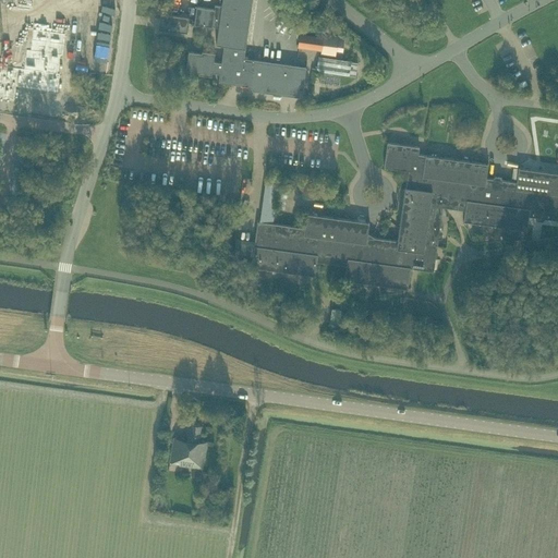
[(252,0),(221,0),(221,4),(215,4),(214,8),(196,5),(194,23),(219,26),(216,45),(223,45),(221,62),(214,61),(215,52),(202,51),(202,52),(189,51),(186,71),(198,72),(198,74),(211,76),(213,72),(220,73),(219,82),(250,86),(250,89),(302,97),(306,67),(241,57),(242,48),(245,48),(252,0)]
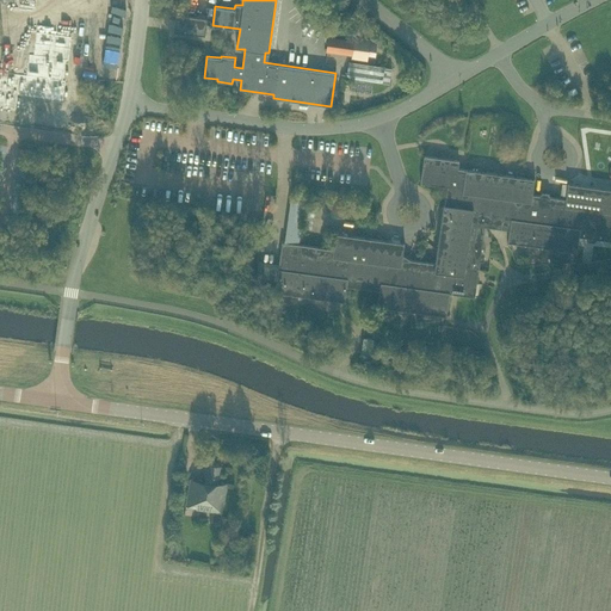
[(208,18),(180,14),(176,14),(173,30),(205,35),(208,18)]
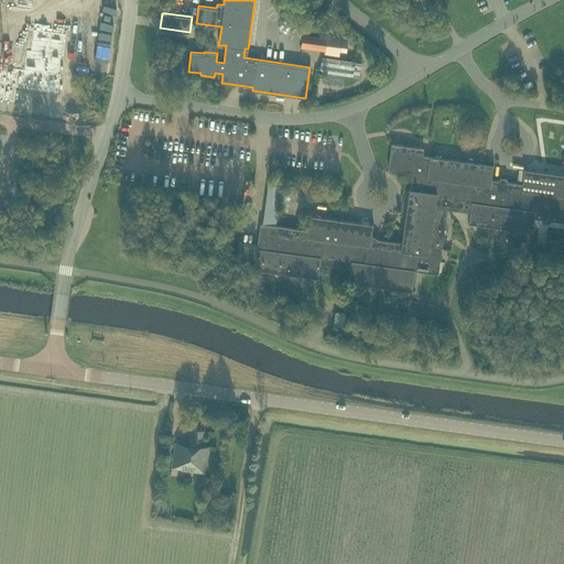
[(0,98),(14,101),(17,87),(58,93),(61,74),(60,74),(62,56),(63,56),(66,33),(34,29),(31,50),(28,50),(24,69),(0,65),(0,98)]
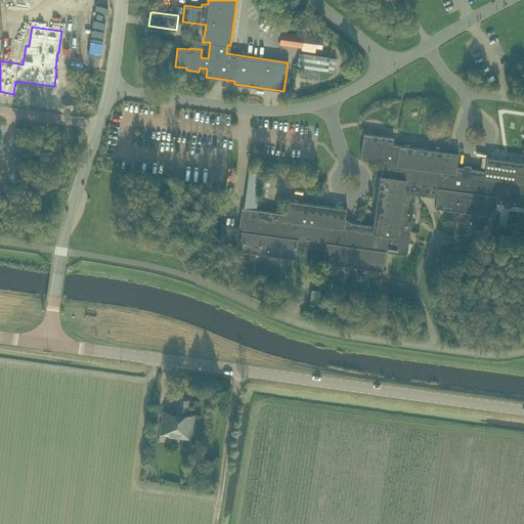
[(282,31),(280,42),(301,45),(302,45),(301,48),(314,50),(316,33),(304,31),(304,33),(300,33),(282,31)]
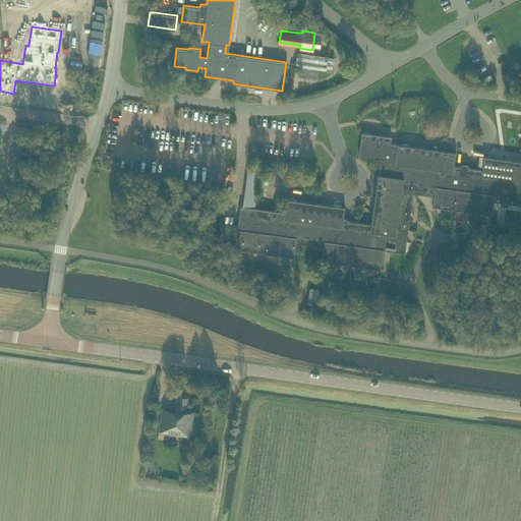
[(327,67),(328,57),(298,54),(296,64),(327,67)]
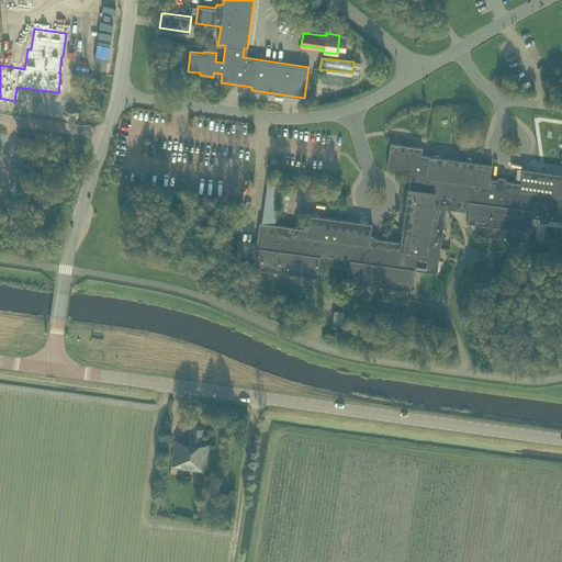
[(422,155),(423,148),(390,144),(386,168),(412,171),(409,189),(408,188),(401,242),(370,238),(372,223),(308,214),(306,229),(276,225),(273,235),(266,234),(265,243),(257,242),(253,269),(316,278),(318,263),(349,268),(347,282),(411,291),(414,270),(437,273),(440,247),(433,246),(439,204),(469,209),(467,223),(530,232),(532,217),(561,221),(561,173),(523,168),(520,183),(490,179),(492,164),(428,155),(428,156),(422,155)]
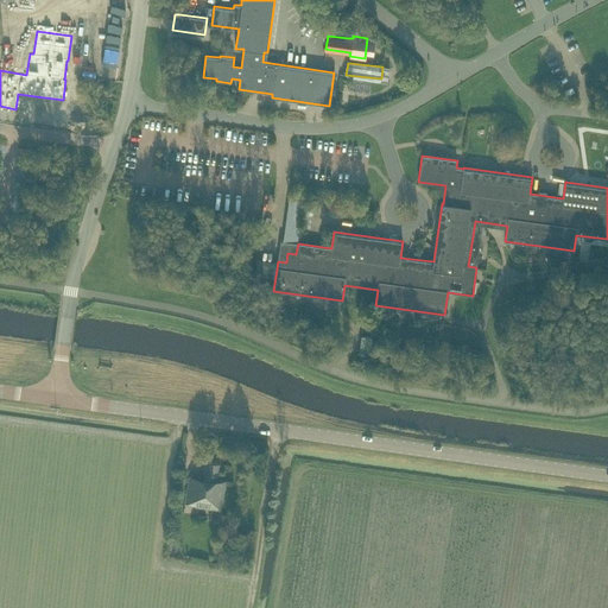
[(316,223),(317,201),(308,200),(306,223),(316,223)]
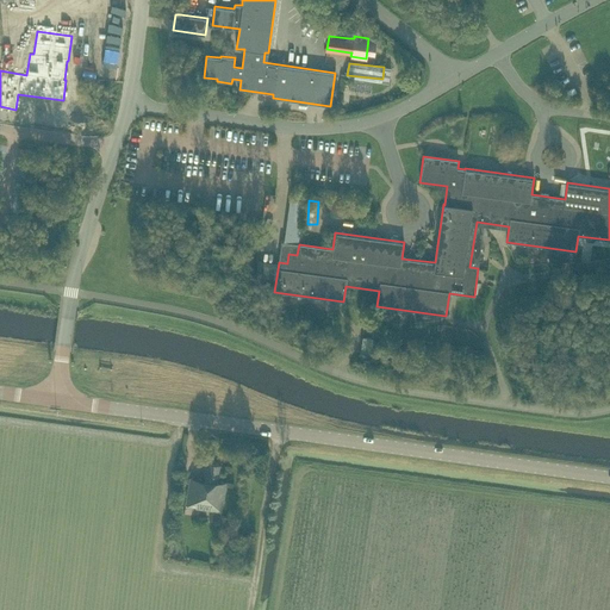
[(299,211),(304,210),(302,201),(291,204),(293,221),(300,219),(299,211)]
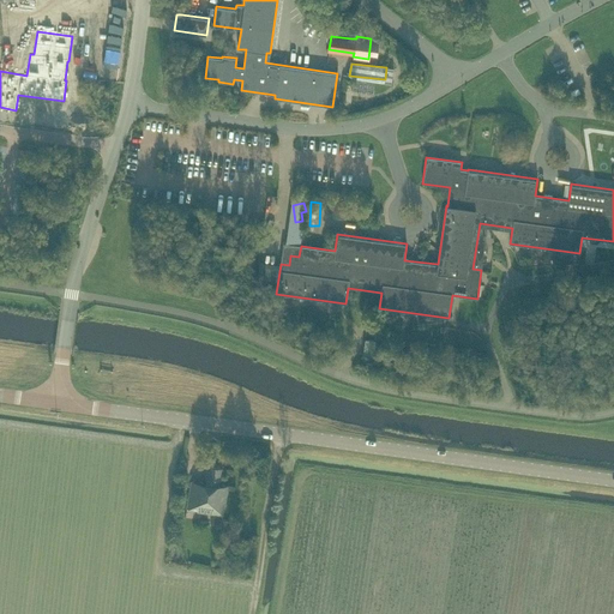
[(375,342),(366,342),(363,357),(374,359),(375,342)]
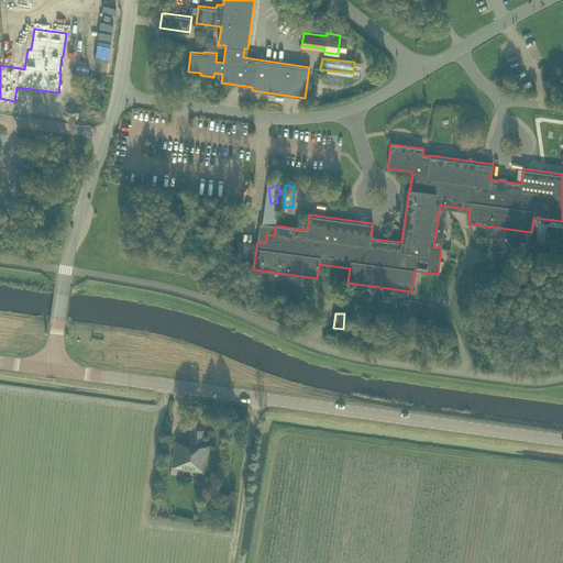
[(175,440),(172,465),(181,467),(181,468),(205,472),(208,445),(202,444),(203,429),(190,427),(188,442),(175,440)]
